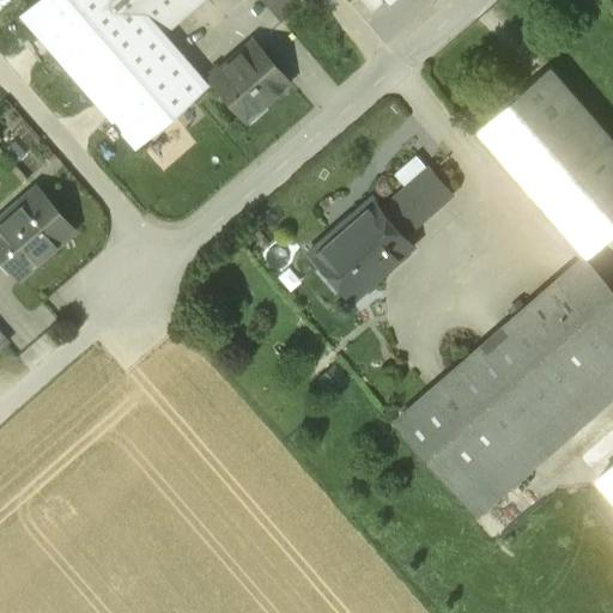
[(133,146),(206,84),(163,34),(201,0),(35,0),(18,16),(133,146)]
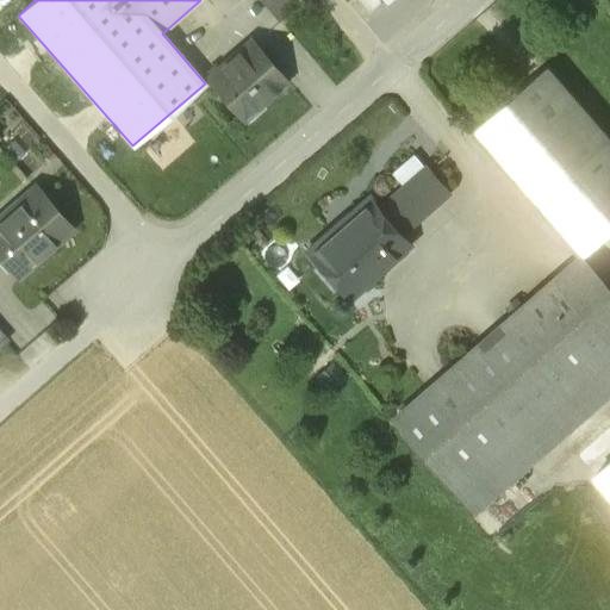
[(302,0),(266,0),(285,19),(304,1),(302,0)]
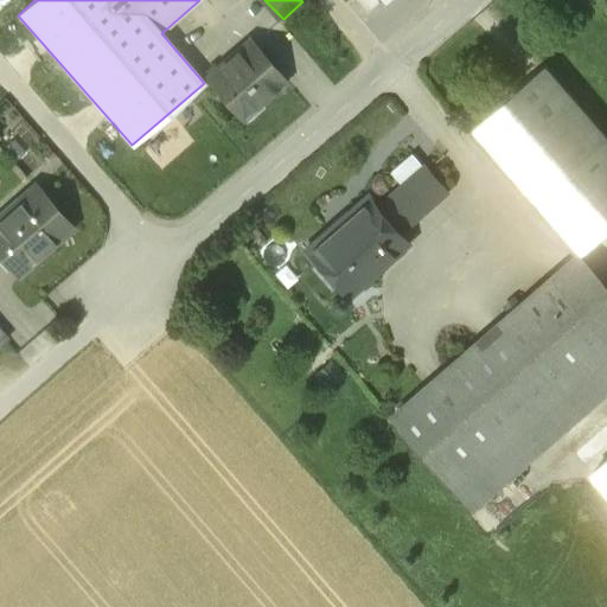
[(260,104),(285,82),(251,44),(234,59),(231,56),(206,77),(238,115),(255,100),(260,104)]
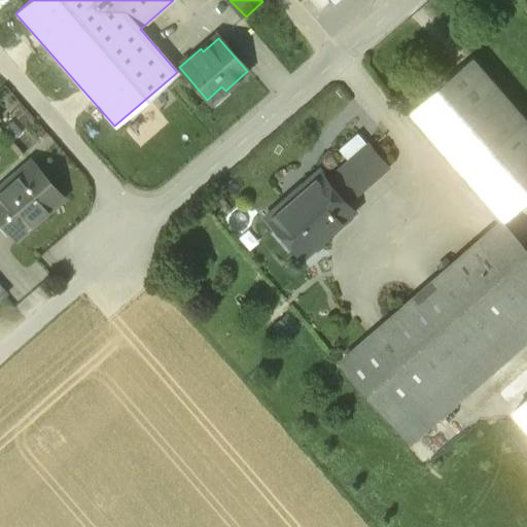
[(526,202),(526,121),(472,59),(410,113),(503,221),(504,221),(526,202)]
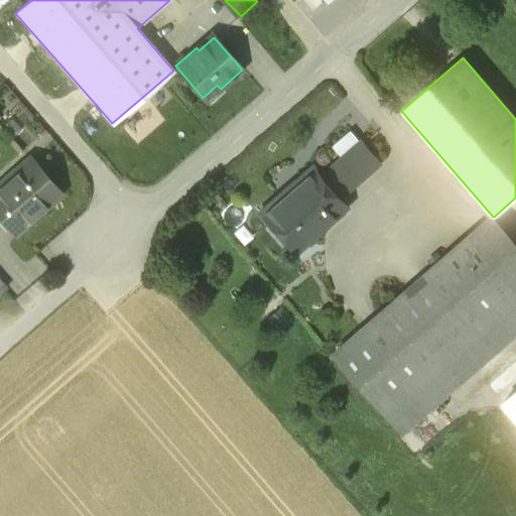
[(321,177),(340,198),(380,163),(362,142),(321,177)]
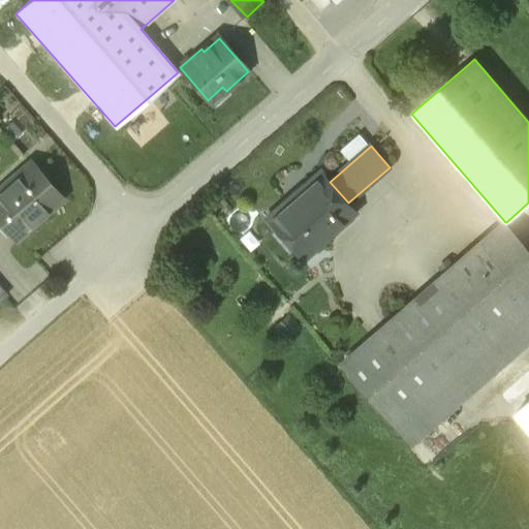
[(62,201),(32,167),(18,180),(16,177),(1,189),(3,192),(0,194),(0,225),(14,243),(62,201)]
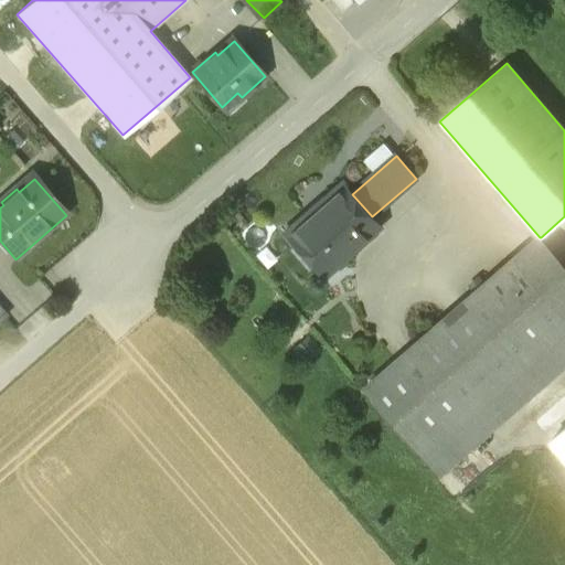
[(372,216),(352,194),(344,185),(312,213),(309,210),(284,233),(317,270),(331,258),(337,264),(381,226),(372,216)]
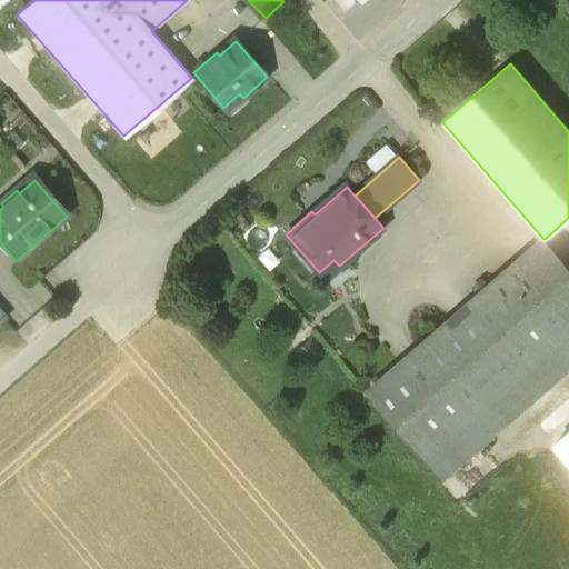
[(568,267),(545,239),(543,239),(367,392),(443,479),(568,370),(568,267)]
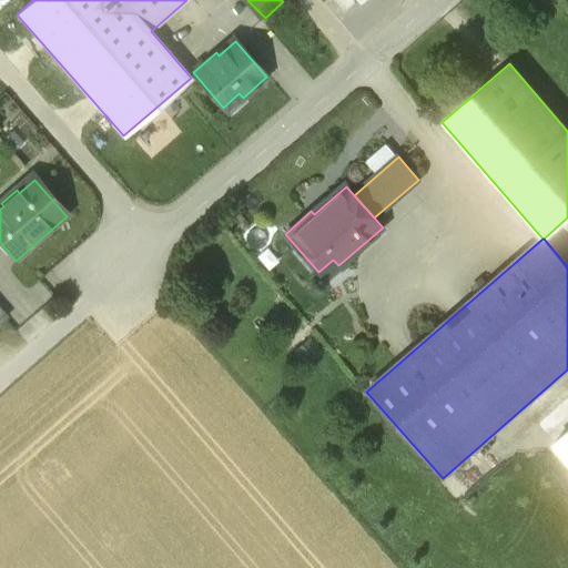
[(567,430),(554,444),(567,459),(567,430)]
